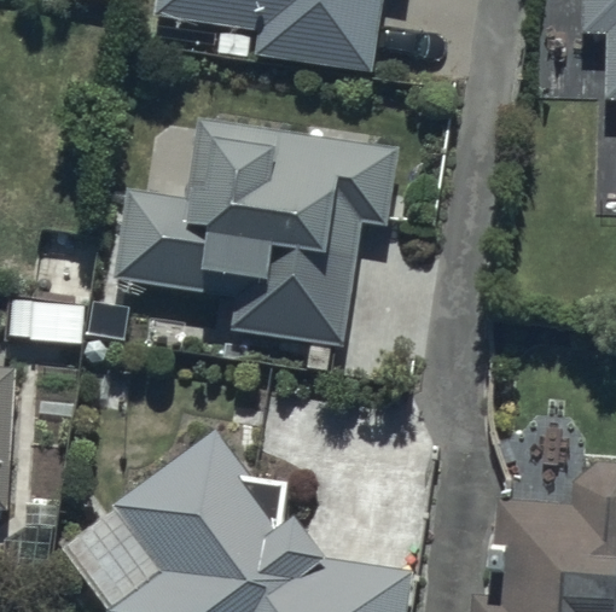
[(155,0),(152,16),(231,27),(230,35),(219,33),(216,54),(249,59),(251,36),(234,34),(236,27),(259,30),(255,56),(372,73),(382,0),(155,0)]
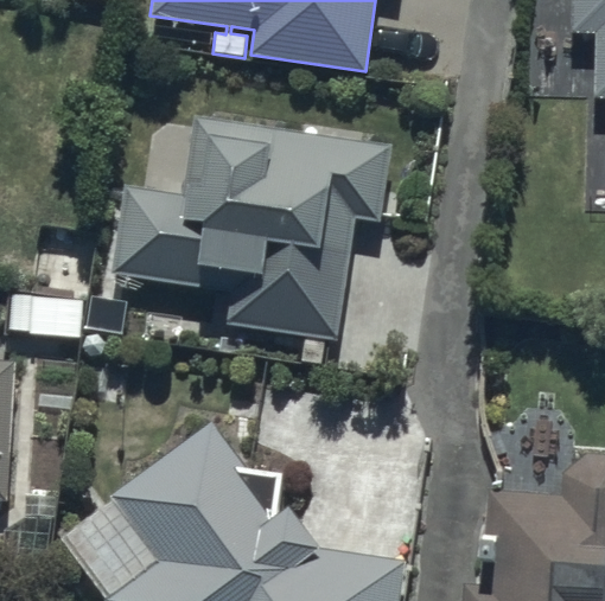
[(604,0),(572,0),(572,30),(596,30),(596,95),(604,95),(604,0)]
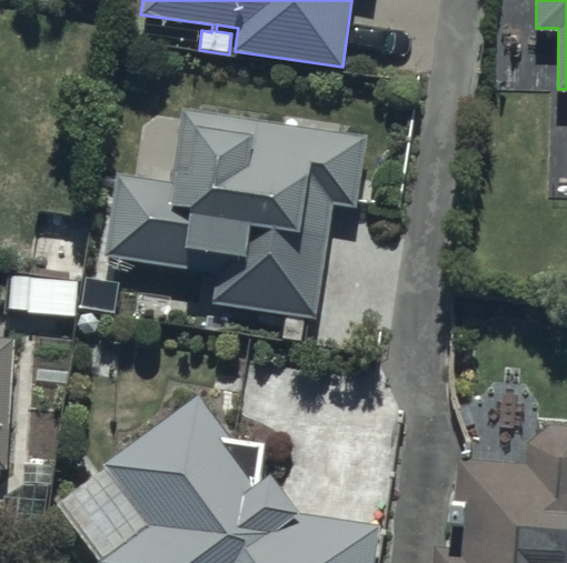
[(366,136),(182,111),(172,180),(115,172),(103,260),(217,274),(212,307),(317,320),(332,203),(356,207),(366,136)]
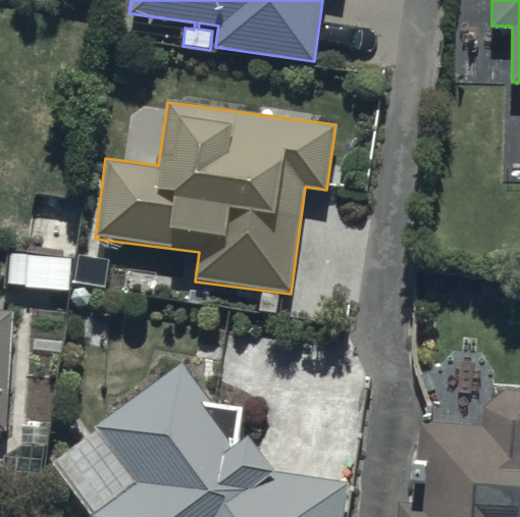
[(0,431),(5,432),(13,312),(0,311),(0,431)]
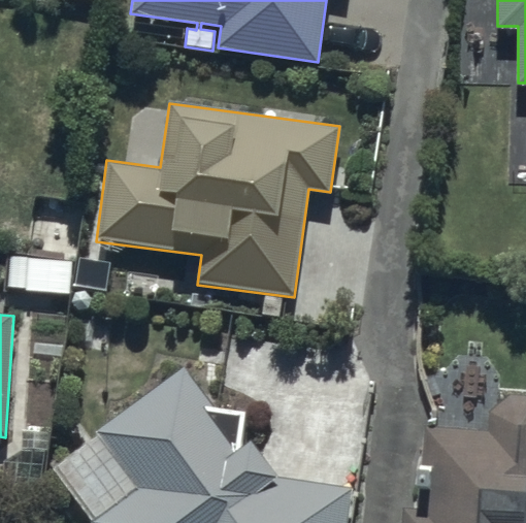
[(347,522),(351,493),(354,494),(360,495),(372,383),(354,358),(237,352),(235,409),(214,407),(183,367),(97,430),(99,433),(52,467),(92,522),(347,522)]
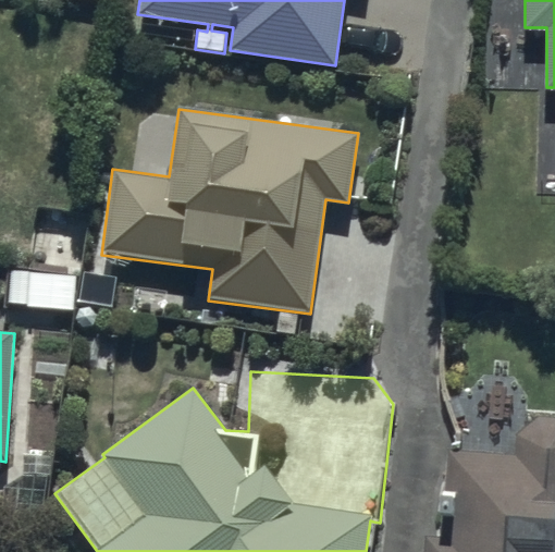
[(518,453),(446,450),(444,489),(438,488),(436,514),(445,515),(444,535),(424,534),(422,551),(554,551),(554,418),(540,418),(518,431),(518,453)]
